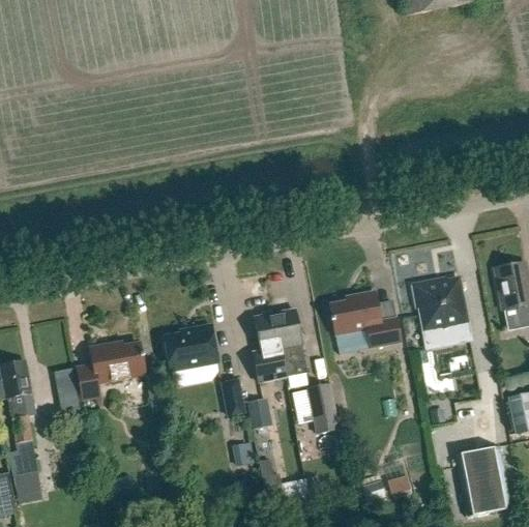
[(403,0),(406,16),(473,2),(472,0),(403,0)]
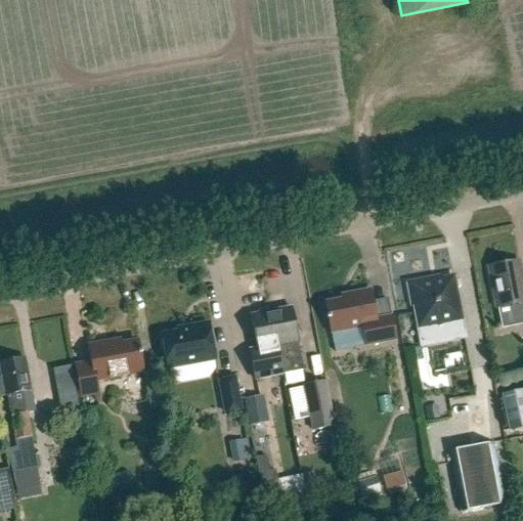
[(496,306),(522,300),(522,272),(520,259),(489,265),(496,306)]
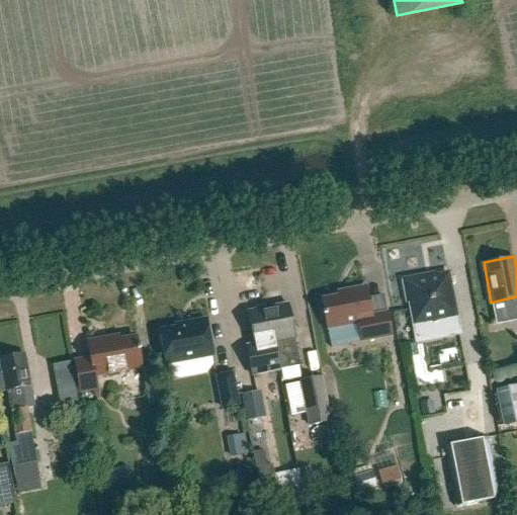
[(435,274),(434,271),(403,277),(407,299),(410,299),(415,322),(456,314),(448,272),(435,274)]
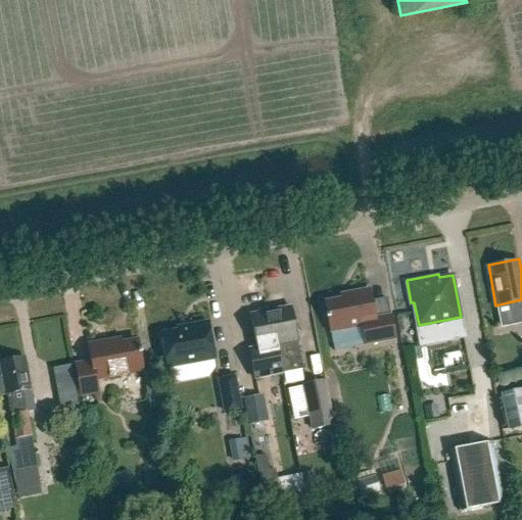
[(375,317),(370,287),(341,293),(342,297),(326,300),(328,313),(326,314),(327,317),(329,317),(332,330),(363,324),(367,343),(395,337),(391,314),(375,317)]
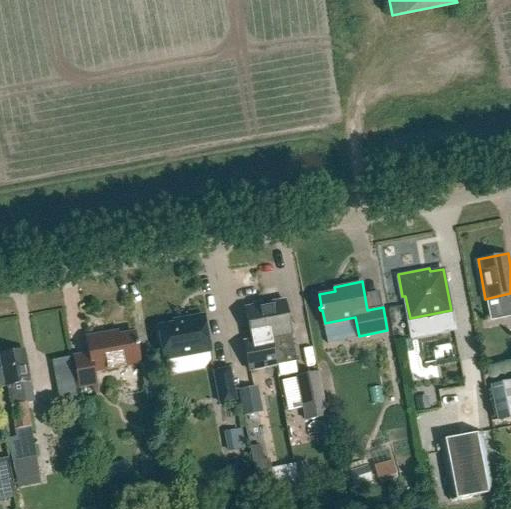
[(275,358),(276,364),(296,360),(285,299),(264,303),(275,358)]
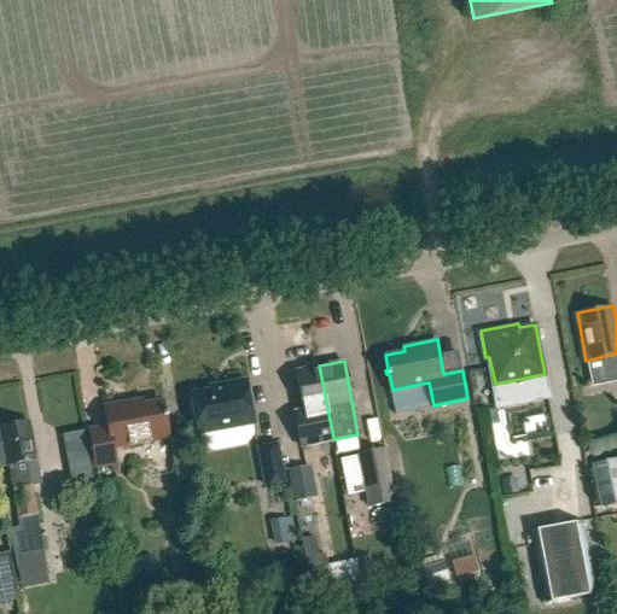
[(335,440),(333,439),(332,432),(319,366),(296,369),(304,410),(295,411),(302,448),(335,440)]
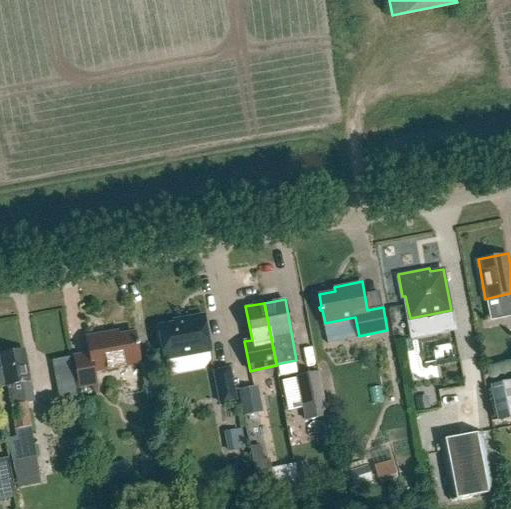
[(164,359),(210,350),(203,313),(182,318),(183,320),(157,325),(164,359)]
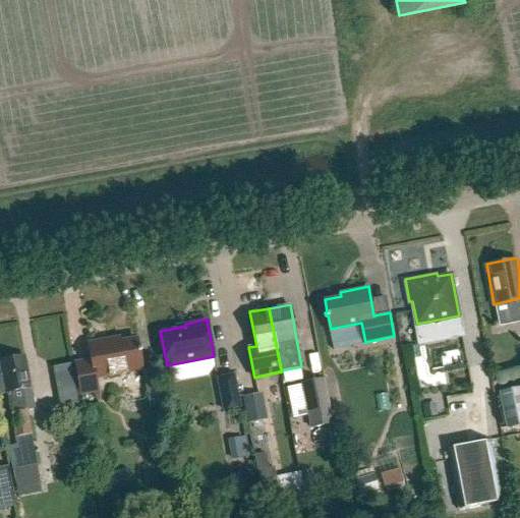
[(142,368),(136,336),(105,342),(104,338),(88,341),(91,357),(74,360),(80,393),(98,390),(96,377),(142,368)]
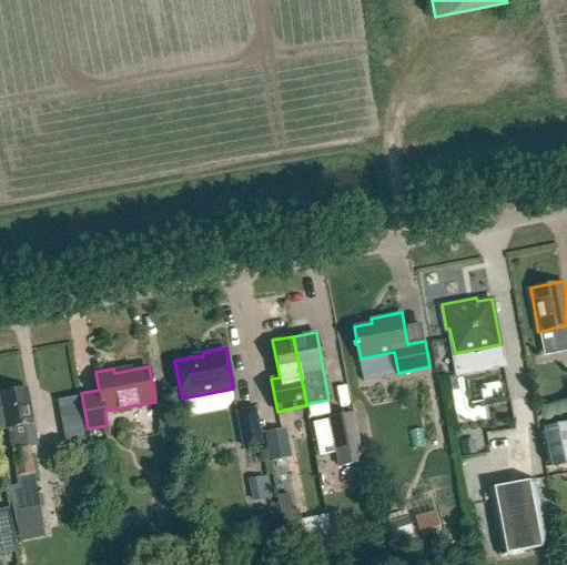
[(14,510),(41,505),(28,435),(28,434),(26,424),(34,422),(31,403),(29,403),(26,387),(2,392),(4,407),(0,407),(0,429),(8,427),(10,439),(7,439),(9,450),(12,450),(19,483),(10,484),(14,510)]
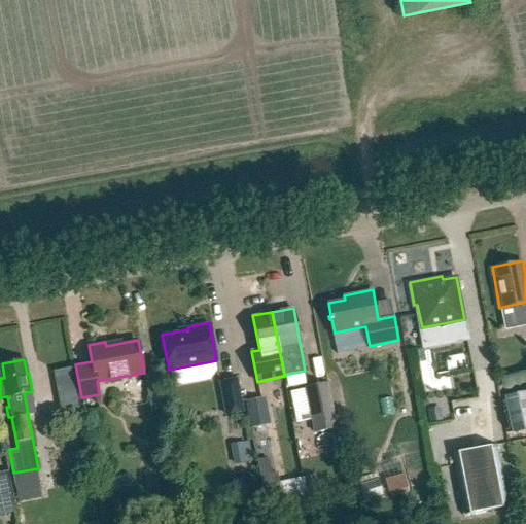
[(226,414),(245,410),(238,376),(219,380),(226,414)]
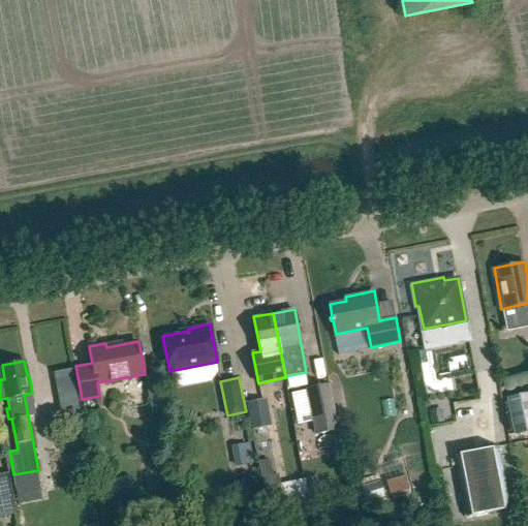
[(315,433),(337,429),(328,383),(307,388),(315,433)]
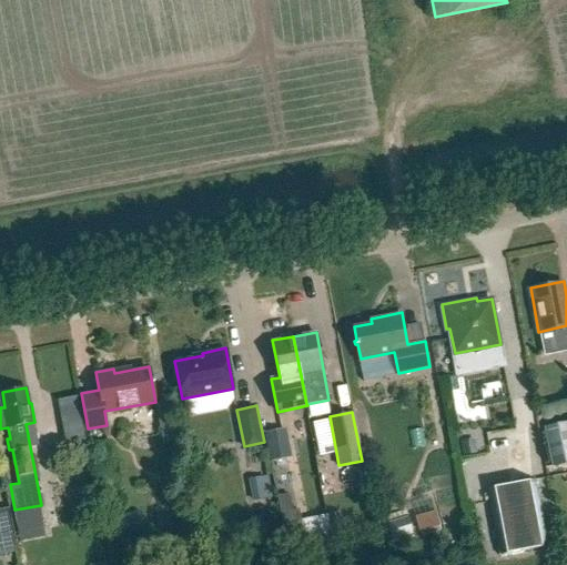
[(67,440),(82,434),(78,419),(61,423),(67,440)]
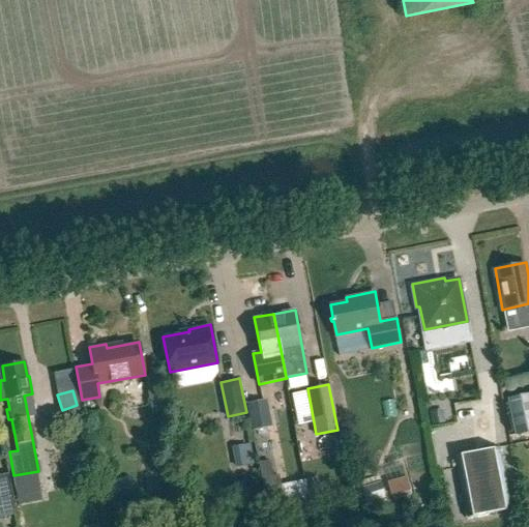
[(516,433),(528,429),(528,390),(508,396),(516,433)]
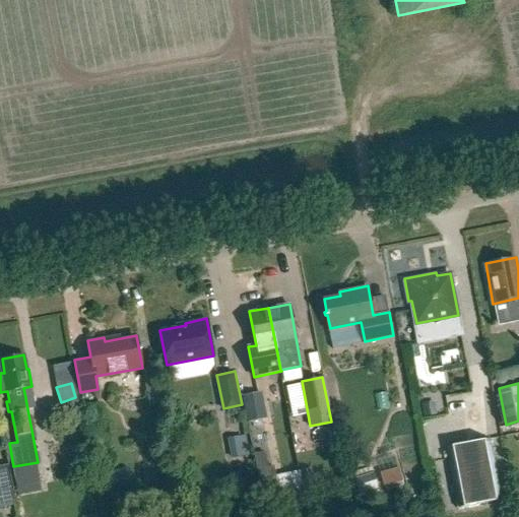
[(247,419),(266,416),(262,390),(243,394),(247,419)]
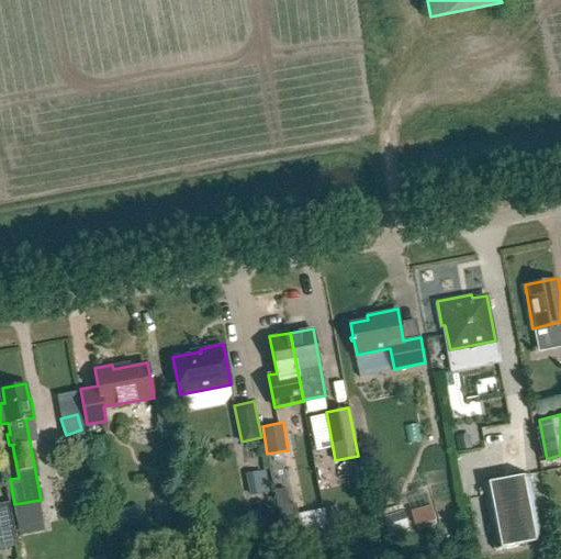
[(251,489),(265,488),(264,469),(250,469),(251,489)]
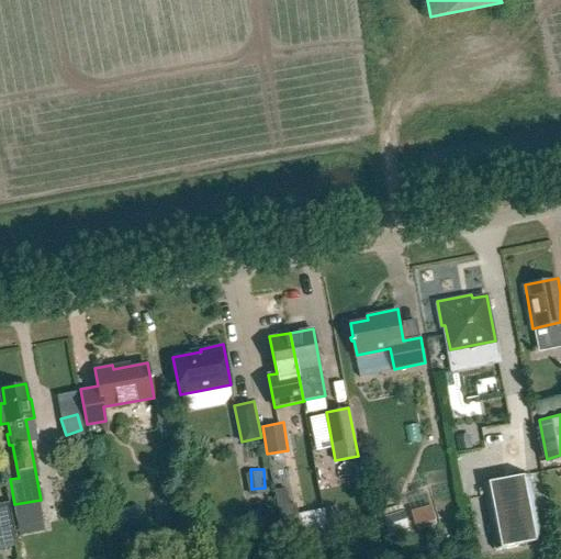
[(494,547),(542,538),(530,472),(482,481),(494,547)]
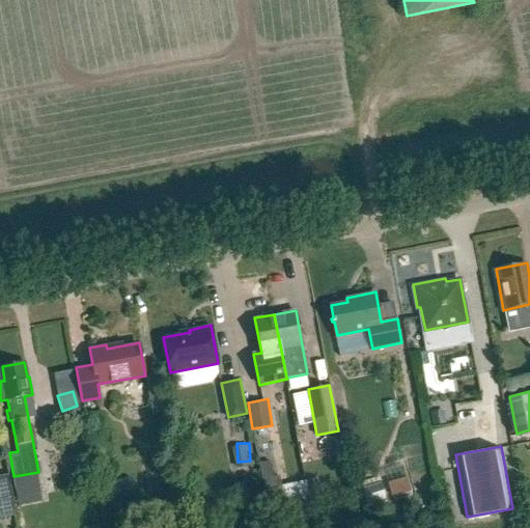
[(273,475),(270,461),(258,463),(268,511),(287,508),(280,474),(273,475)]
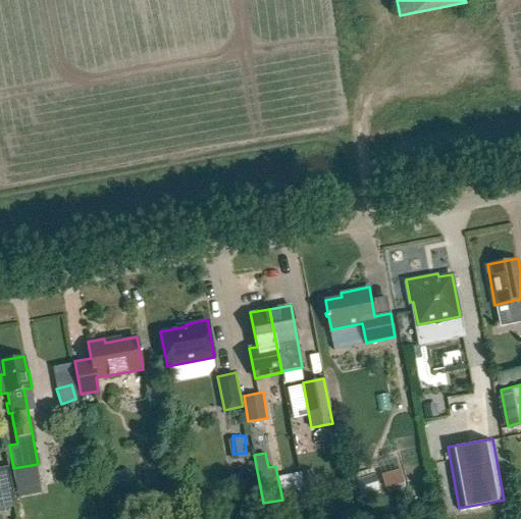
[(378,471),(382,483),(402,478),(398,465),(378,471)]
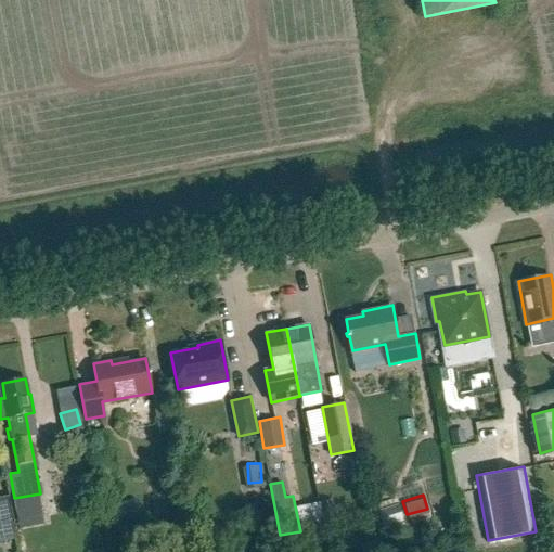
[(407,526),(399,502),(378,509),(386,533),(407,526)]
